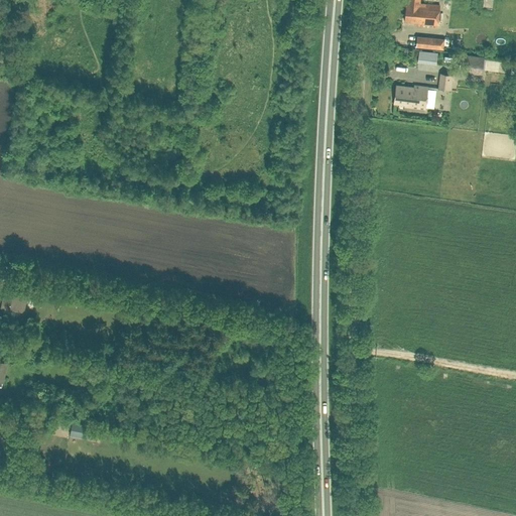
[(414,24),(436,26),(438,4),(419,2),(418,0),(408,0),(408,4),(405,3),(404,20),(414,21),(414,24)]
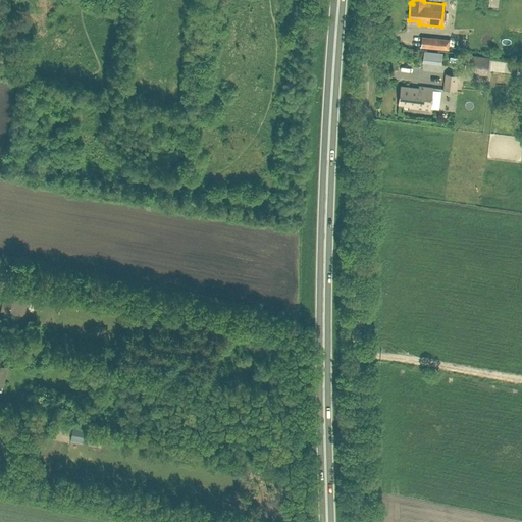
[(431,37),(430,48),(449,50),(450,39),(431,37)]
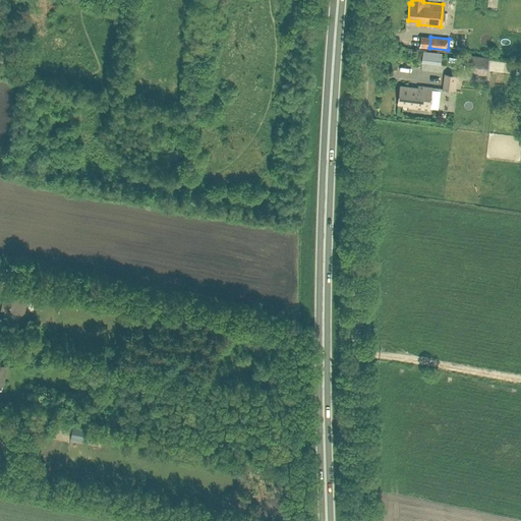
[(467,54),(465,72),(486,75),(486,70),(499,72),(500,59),(467,54)]
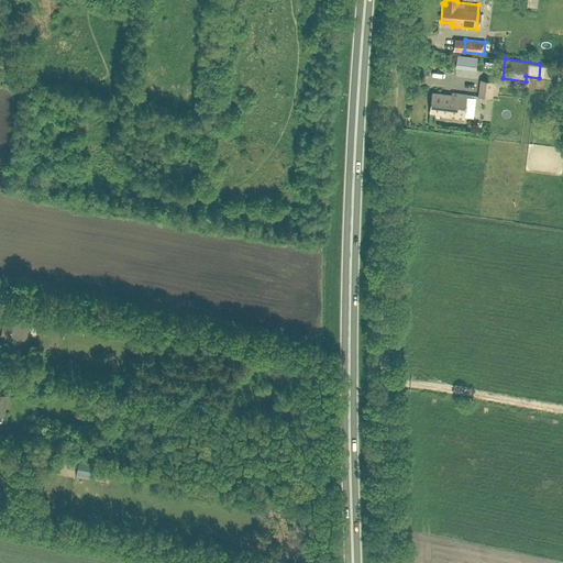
[(492,98),(494,80),(479,79),(477,96),(492,98)]
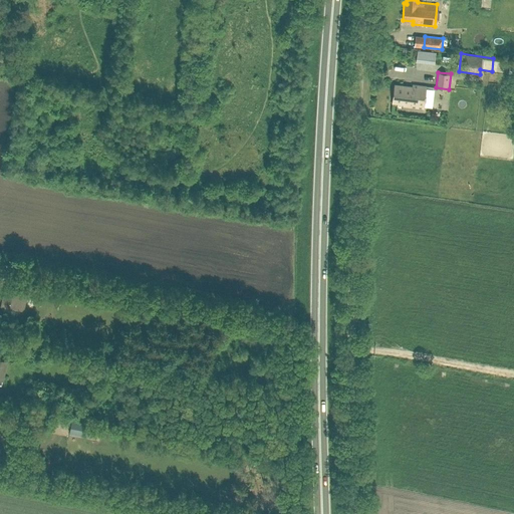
[(403,102),(404,105),(423,107),(426,84),(412,83),(412,85),(394,83),(392,101),(403,102)]
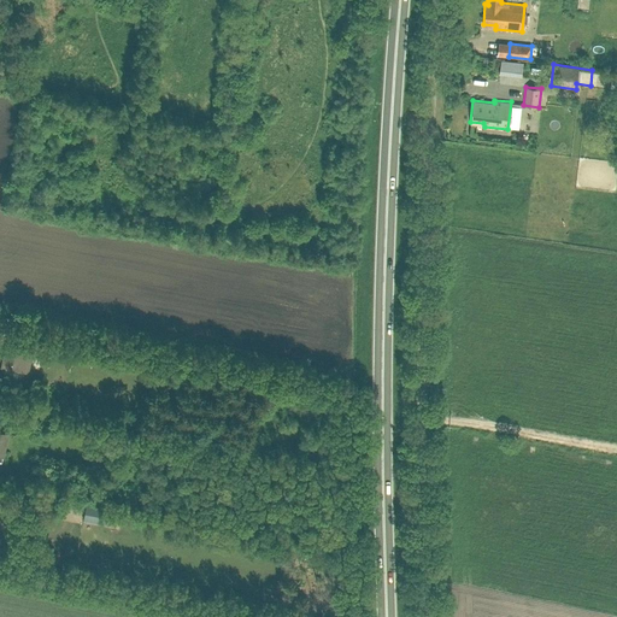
[(9,345),(4,368),(27,372),(30,350),(9,345)]
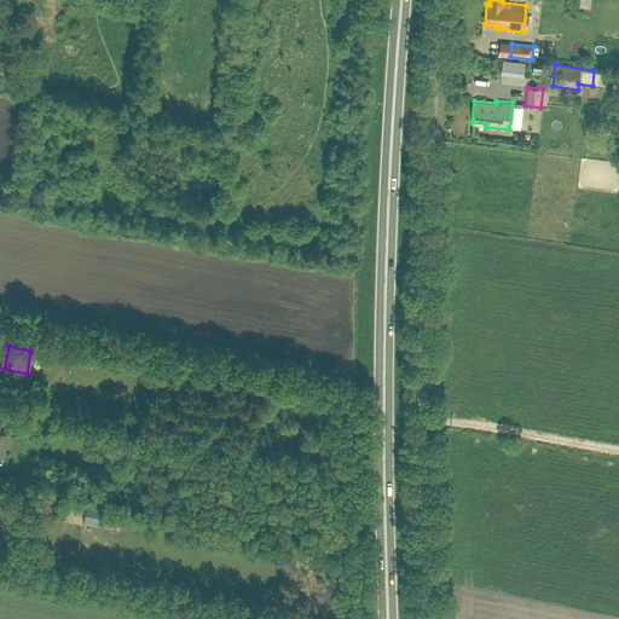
[(86,522),(108,522),(108,513),(86,513),(86,522)]
